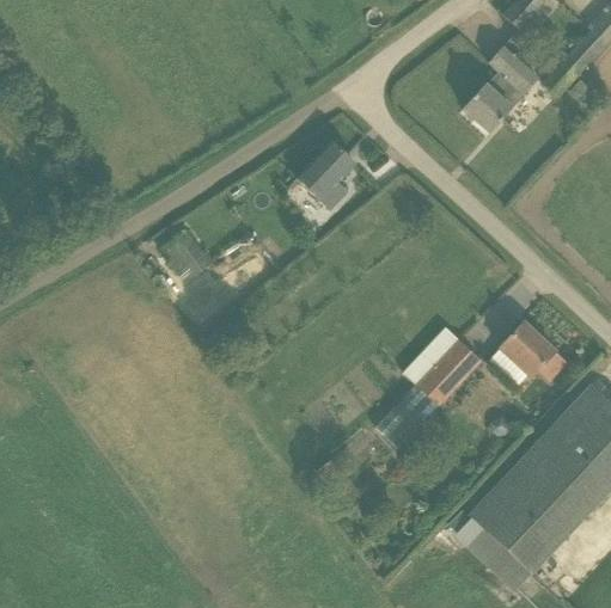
[(518,0),(502,13),(520,30),(545,0),(518,0)]
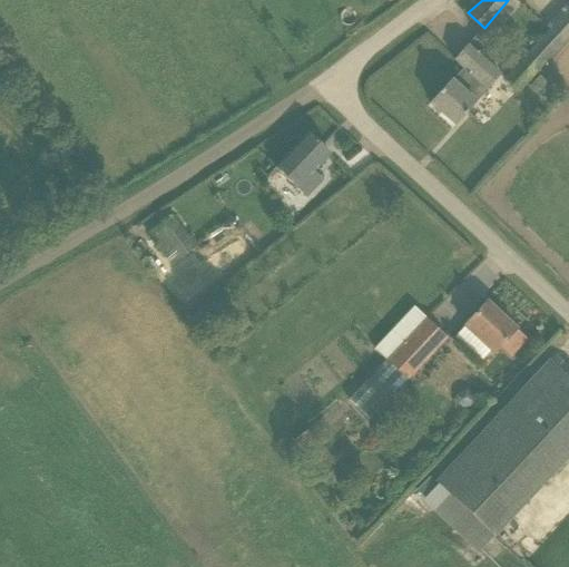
[(568,0),(548,23),(551,27),(506,77),(519,88),(568,32),(568,0)]
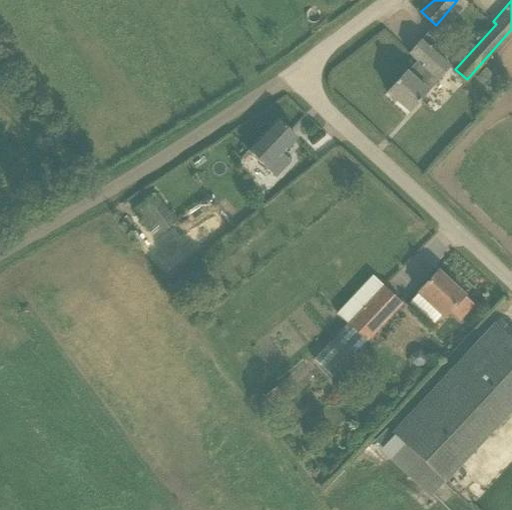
[(451,65),(422,38),(420,40),(409,52),(417,60),(406,72),(405,71),(388,90),(411,110),(451,65)]
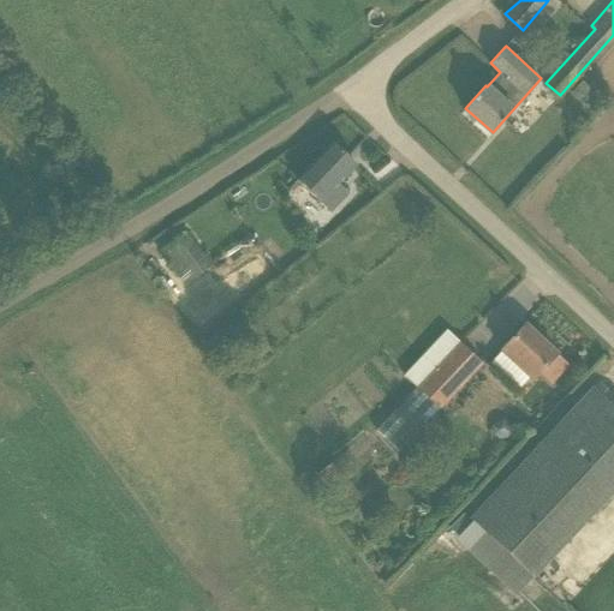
[(350,192),(339,183),(357,163),(333,141),(298,179),(333,211),(350,192)]
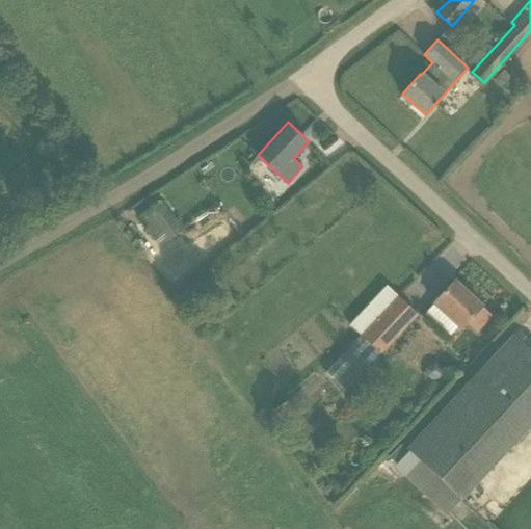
[(177,266),(198,248),(160,200),(138,217),(177,266)]
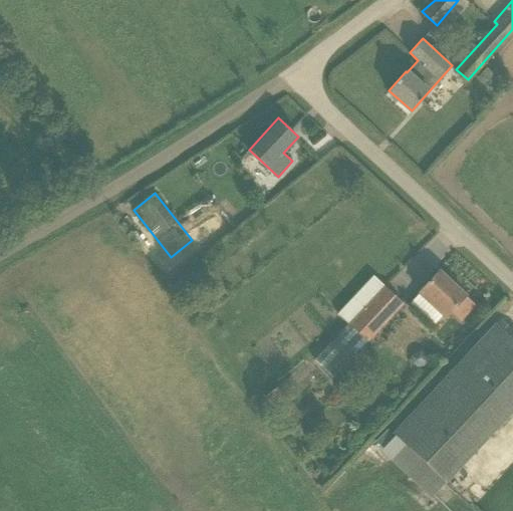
[(466,294),(440,270),(418,293),(446,318),(452,311),(461,320),(476,304),(466,295),(466,294)]
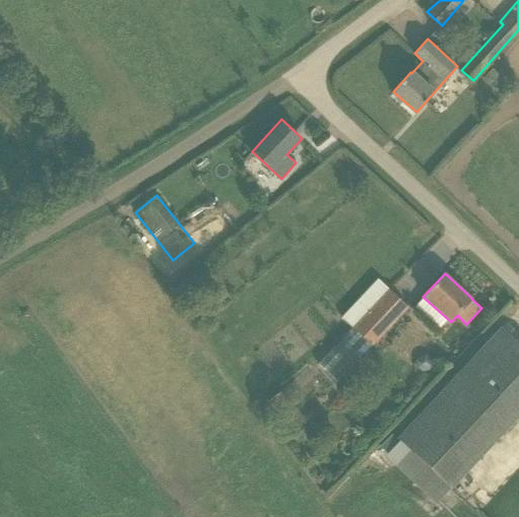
[(409,307),(390,288),(368,313),(360,306),(346,320),(353,327),(319,363),(337,380),(372,344),(373,345),(409,307)]
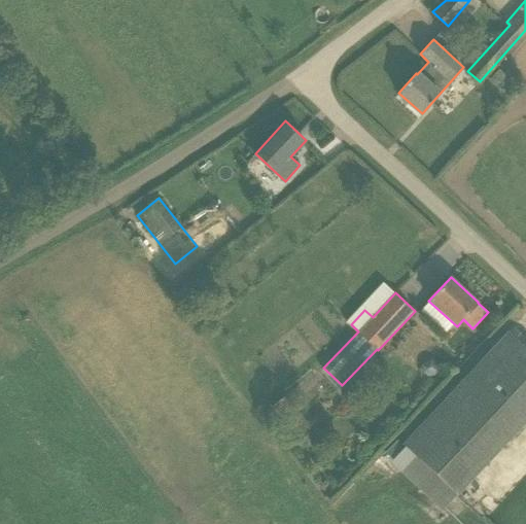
[(190,294),(180,303),(182,306),(186,310),(197,303),(190,294)]
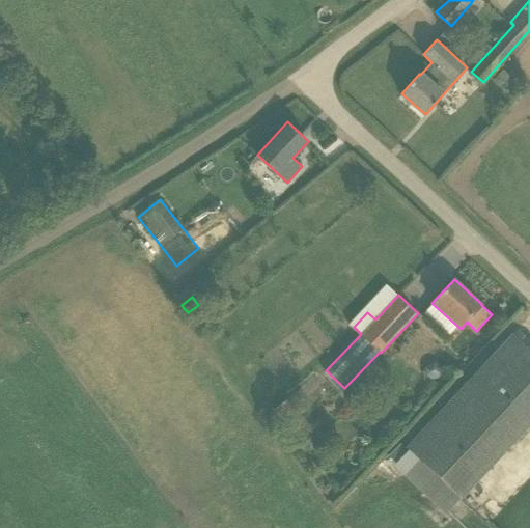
[(459,499),(529,423),(529,349),(513,333),(405,448),(419,462),(459,499)]
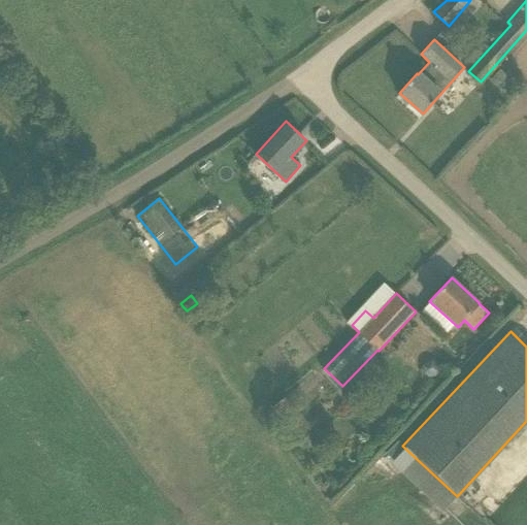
[(433,360),(427,361),(423,366),(424,372),(429,375),(435,374),(438,370),(438,364),(433,360)]
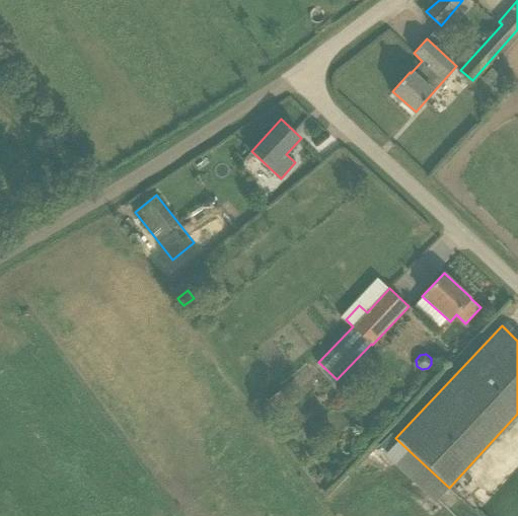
[(274,409),(285,401),(278,392),(268,400),(274,409)]
